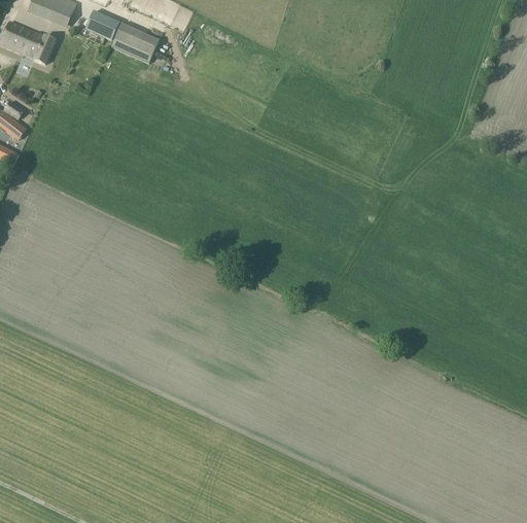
[(33,0),(32,2),(69,18),(76,2),(71,0),(33,0)]
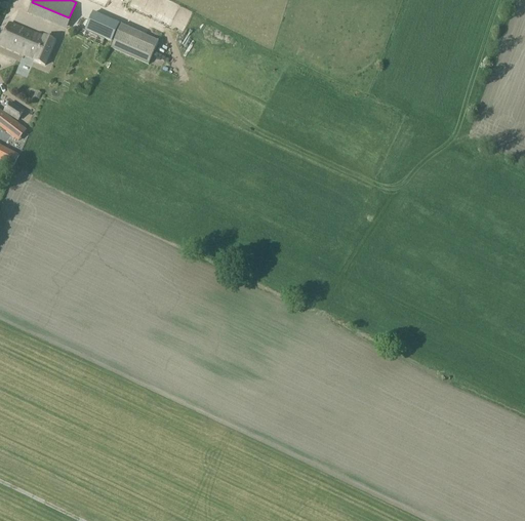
[(92,8),(85,26),(106,35),(112,37),(119,19),(92,8)]
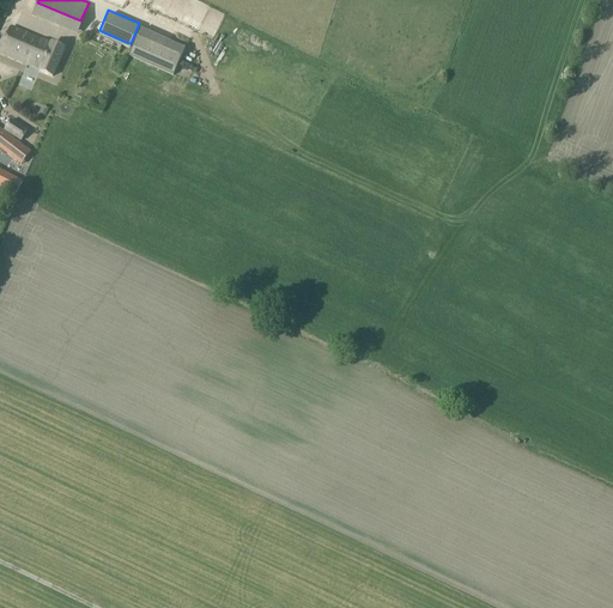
[(11,22),(10,26),(0,46),(0,47),(40,65),(38,66),(52,72),(65,43),(52,37),(50,40),(11,22)]
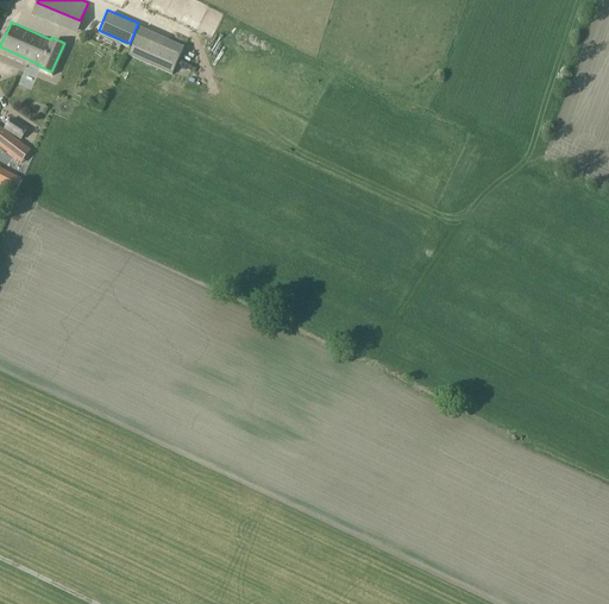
[(142,25),(130,50),(173,69),(183,44),(142,25)]
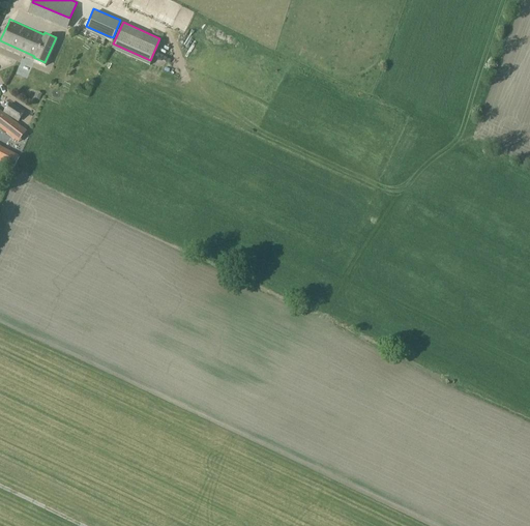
[(3,109),(19,119),(25,109),(10,99),(3,109)]
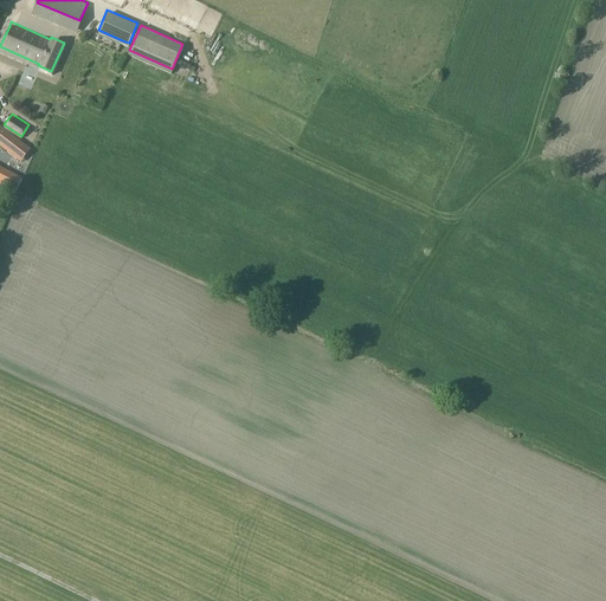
[(31,148),(0,124),(0,123),(0,141),(21,159),(31,148)]
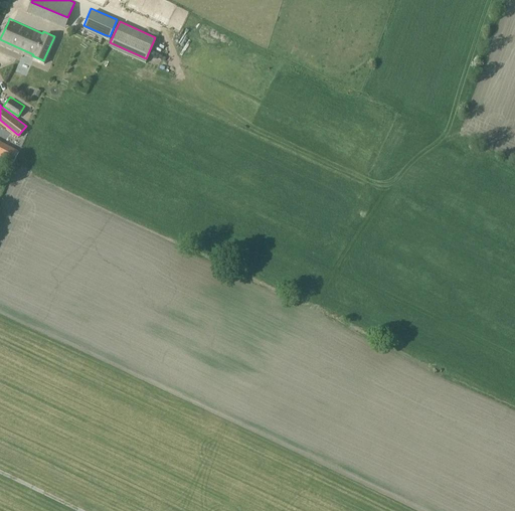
[(0,154),(13,161),(18,150),(3,142),(1,148),(0,147),(0,154)]
